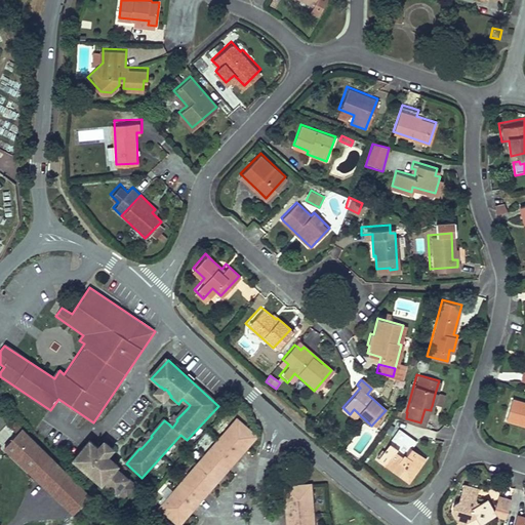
[(171,396),(168,393),(169,393),(165,389),(164,390),(161,387),(161,388),(153,396),(163,405),(170,397),(171,396)]
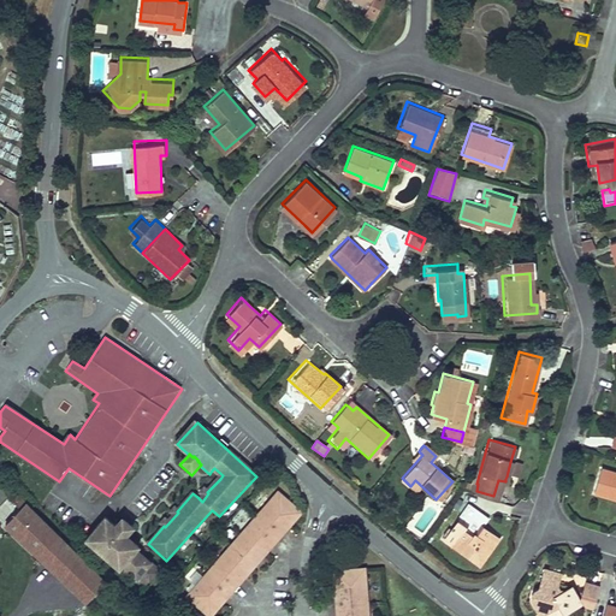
[(507,477),(515,479),(519,465),(510,462),(507,477)]
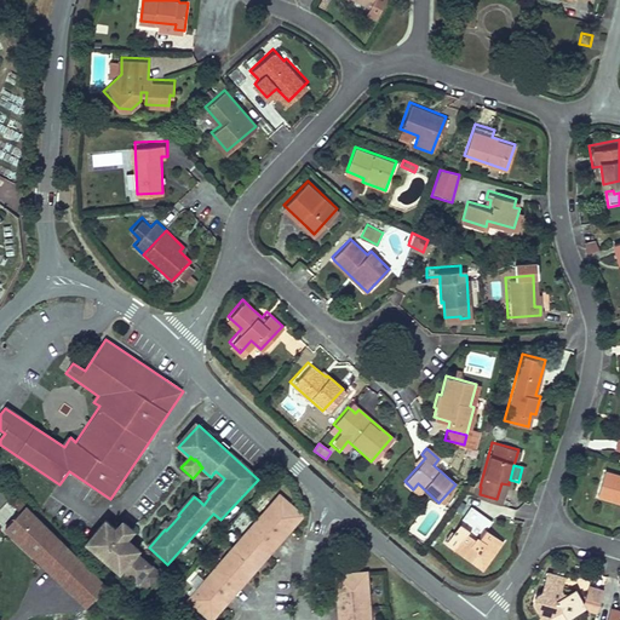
[(619,472),(601,468),(593,492),(619,499),(619,472)]
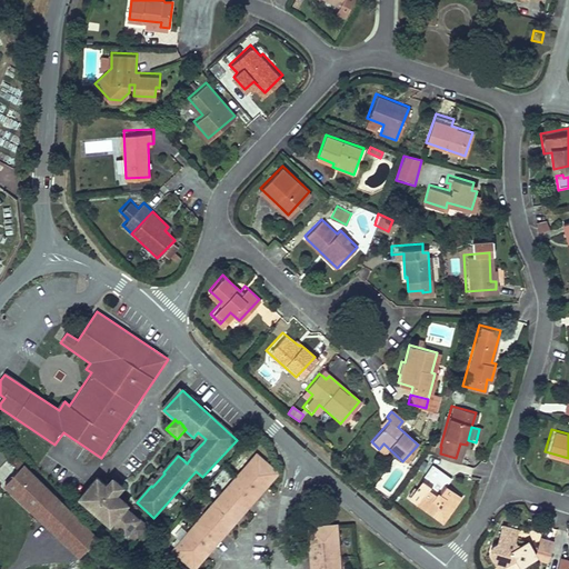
[(206,439),(198,432),(196,435),(203,442),(206,439)]
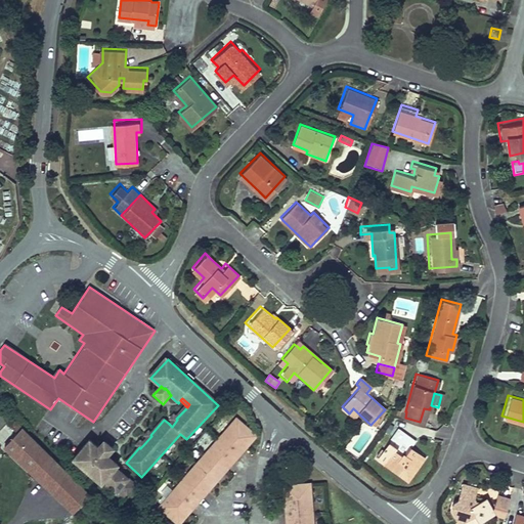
[(172,427),(177,420),(176,419),(174,417),(168,423),(172,427)]
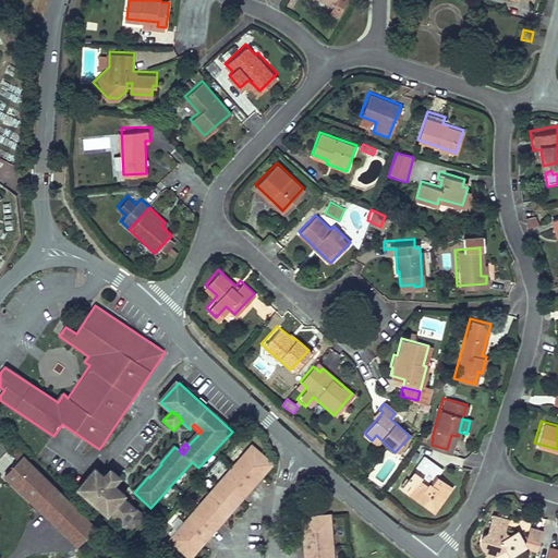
[(192,557),(273,464),(251,446),(169,542),(189,557),(192,557)]
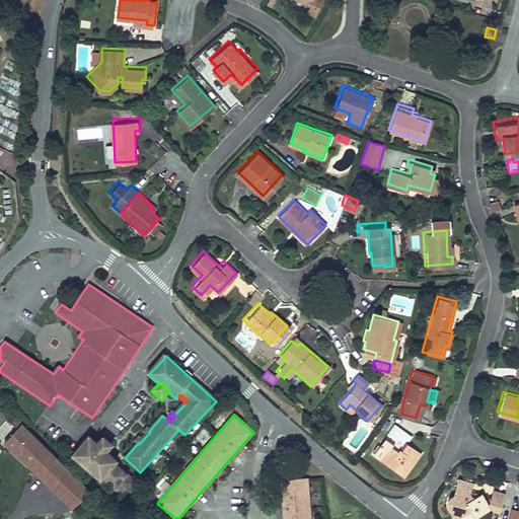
[(79,482),(13,418),(9,423),(17,431),(4,444),(50,489),(57,482),(68,493),(79,482)]
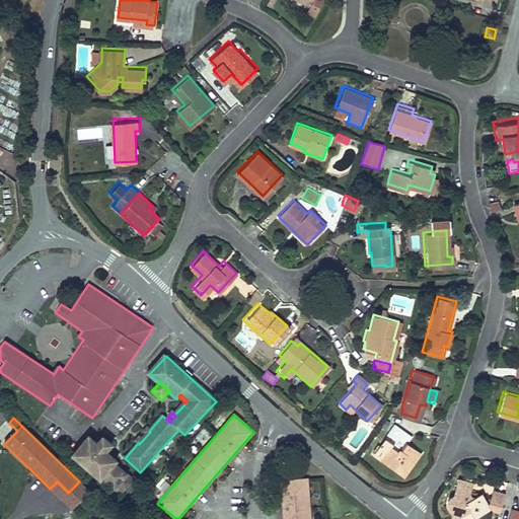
[(384,449),(379,456),(402,472),(417,451),(401,441),(398,446),(392,442),(399,430),(391,425),(378,445),(384,449)]
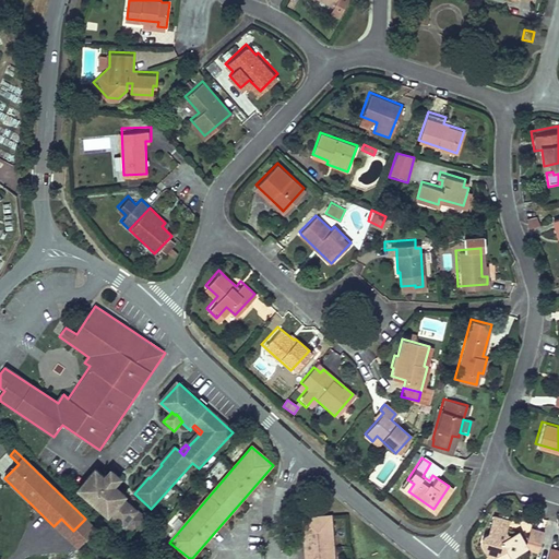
[(150,478),(162,465),(161,464),(158,461),(145,475),(149,477),(150,478)]
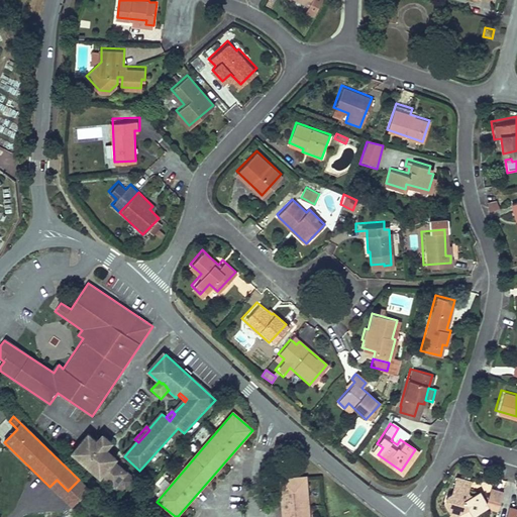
[(404,432),(398,428),(391,440),(397,444),(400,439),(403,435),(404,432)]
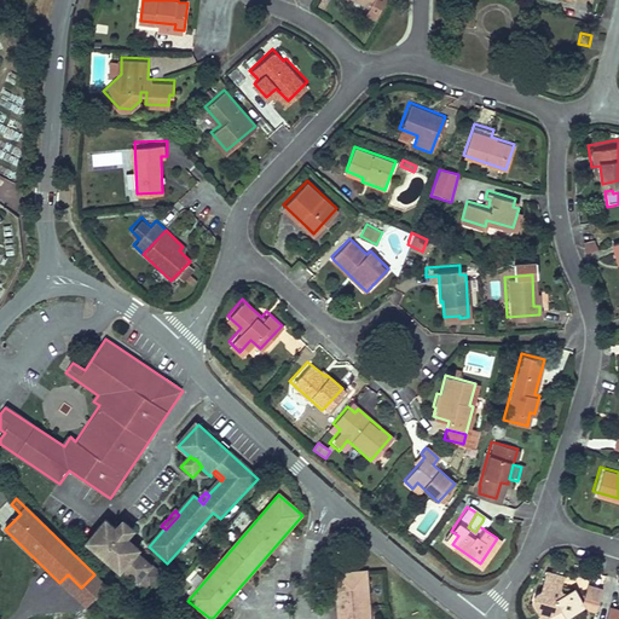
[(138,531),(127,520),(117,530),(116,531),(121,534),(120,536),(123,539),(125,538),(128,542),(129,541),(138,531)]
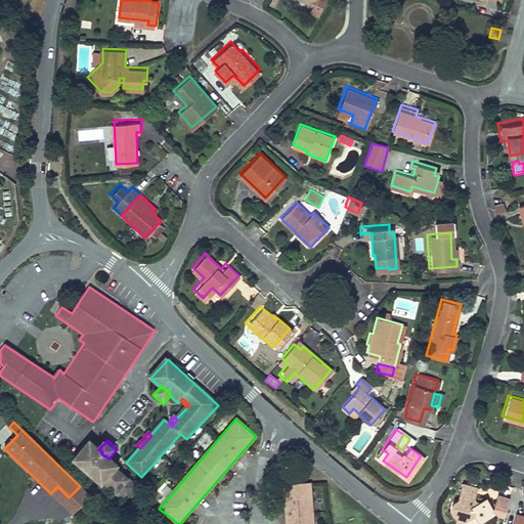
[(134,485),(115,467),(117,465),(110,457),(108,459),(105,455),(104,456),(101,453),(102,452),(98,449),(99,448),(92,441),(75,460),(100,483),(98,485),(112,496),(117,490),(123,496),(134,485)]
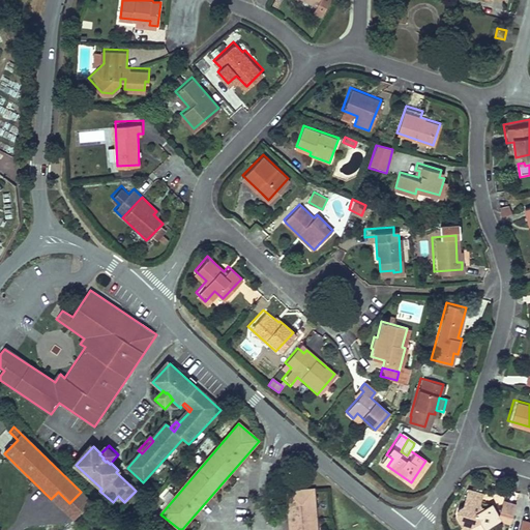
[(386,454),(381,462),(387,466),(392,459),(386,454)]
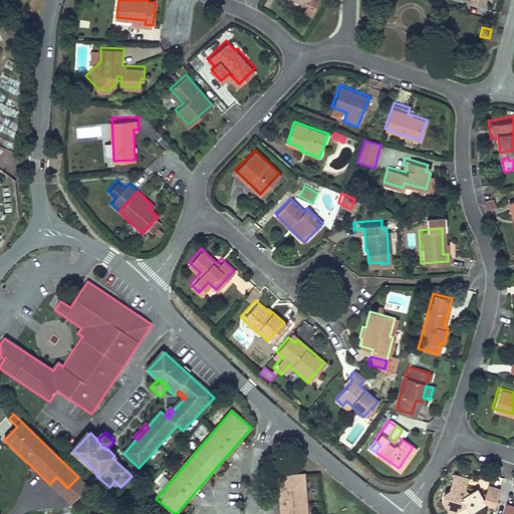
[(441,490),(439,494),(448,512),(451,513),(454,513),(481,500),(473,485),(467,489),(463,489),(458,480),(461,480),(464,474),(451,471),(446,488),(441,490)]
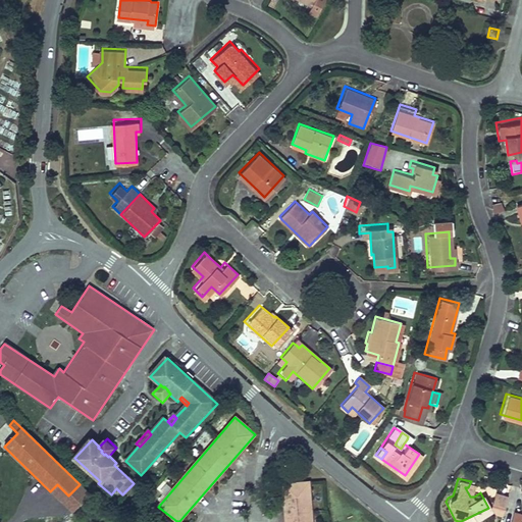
[(311,521),(307,482),(280,485),(284,521),(311,521)]
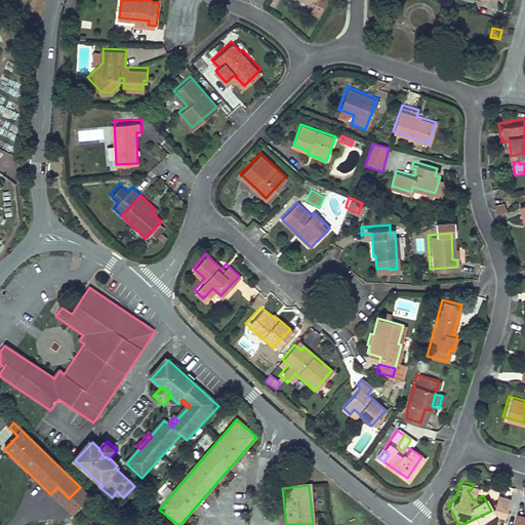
[(501,515),(507,498),(496,495),(493,509),(495,513),(501,515)]
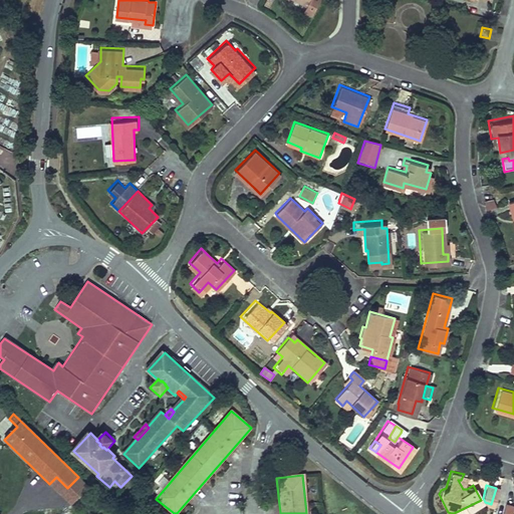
[(512,503),(503,500),(499,513),(513,513),(513,507),(511,506),(512,503)]
